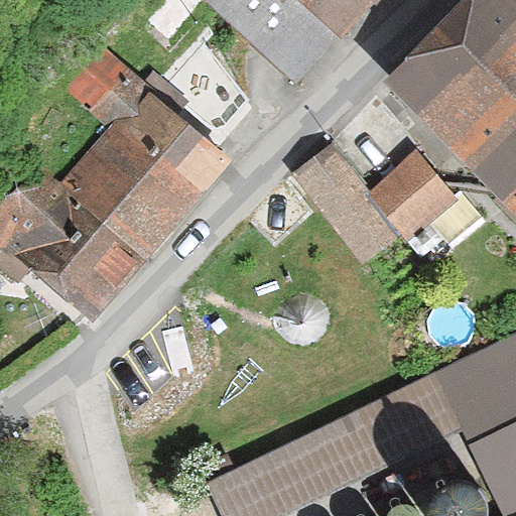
[(368,0),(204,0),(291,82),(368,0)]
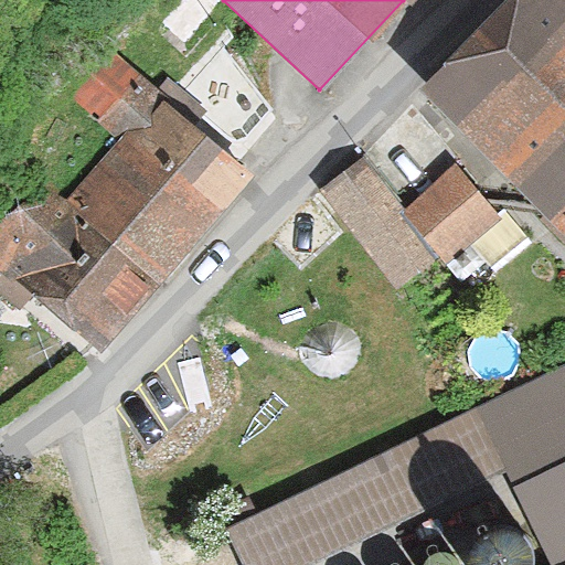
[(564,0),(520,0),(428,93),(564,227),(564,0)]
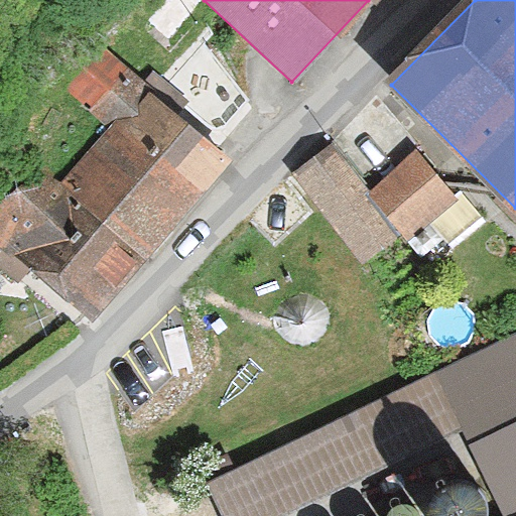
[(0,209),(0,241),(85,317),(230,158),(96,37),(58,79),(115,130),(55,196),(31,174),(0,209)]
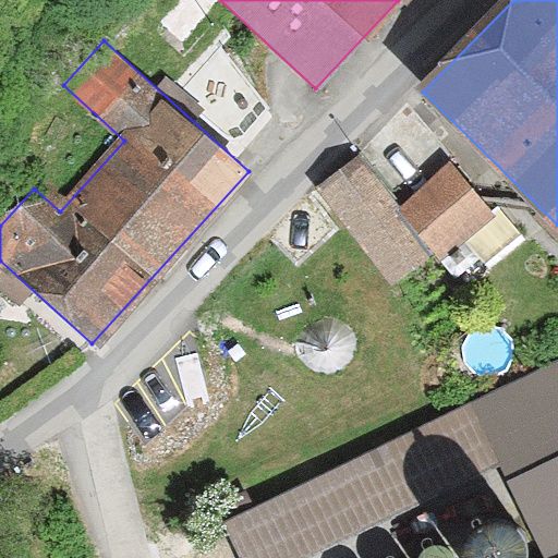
[(365,162),(326,198),(388,283),(434,250),(443,261),(498,211),(451,159),(402,207),(365,162)]
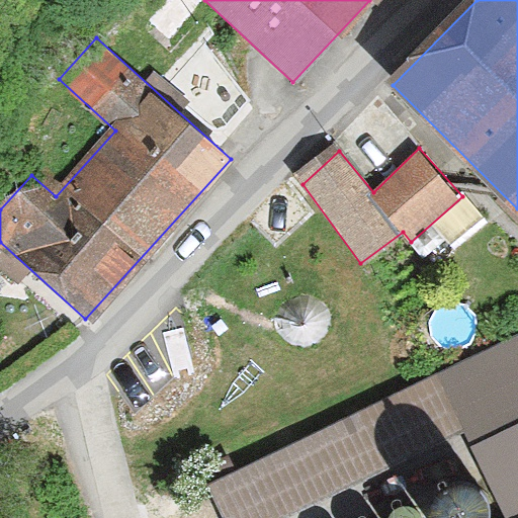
[(517,517),(517,335),(438,373),(464,428),(507,517),(517,517)]
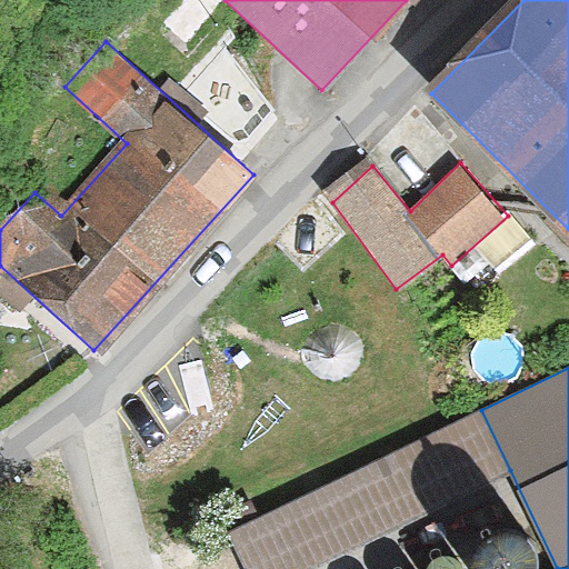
[(250,568),(300,568),(510,470),(481,410),(231,529),(250,568)]
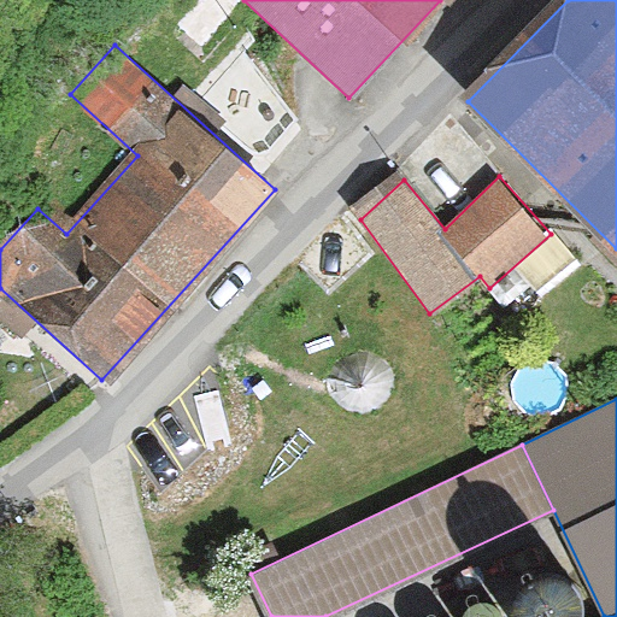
[(510,607),(511,616),(577,616),(580,610),(575,592),(562,579),(545,574),(528,579),(515,591),(510,607)]
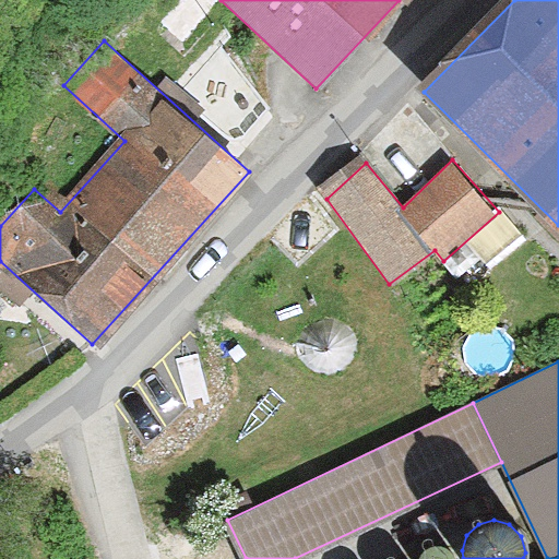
[(425,556),(425,558),(453,558),(454,556),(447,547),(436,546),(425,556)]
